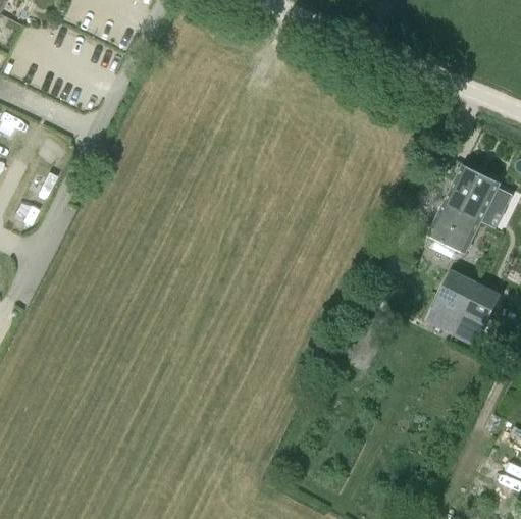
[(463,164),(445,201),(481,221),(491,202),(501,207),(509,192),(500,186),(500,184),(463,164)]
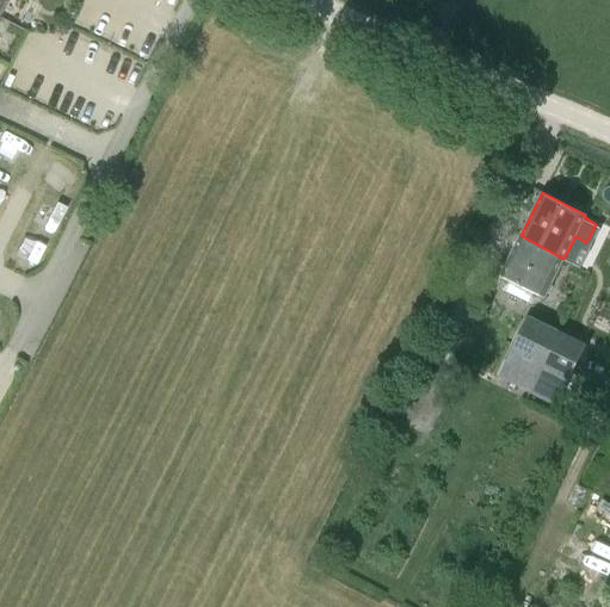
[(546,297),(564,259),(521,235),(501,273),(499,278),(504,287),(535,302),(543,301),(546,297)]
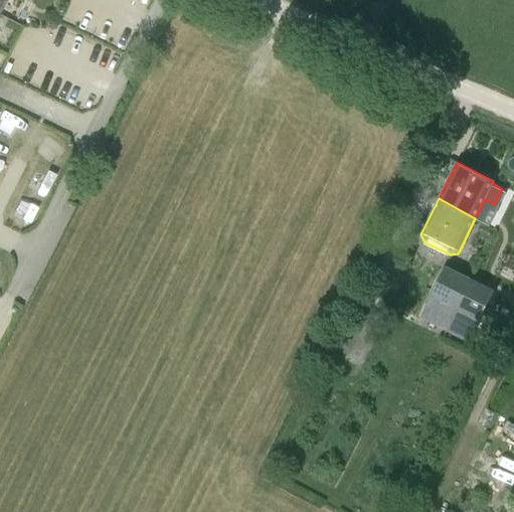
[(446,265),(420,316),(448,329),(473,278),(446,265)]
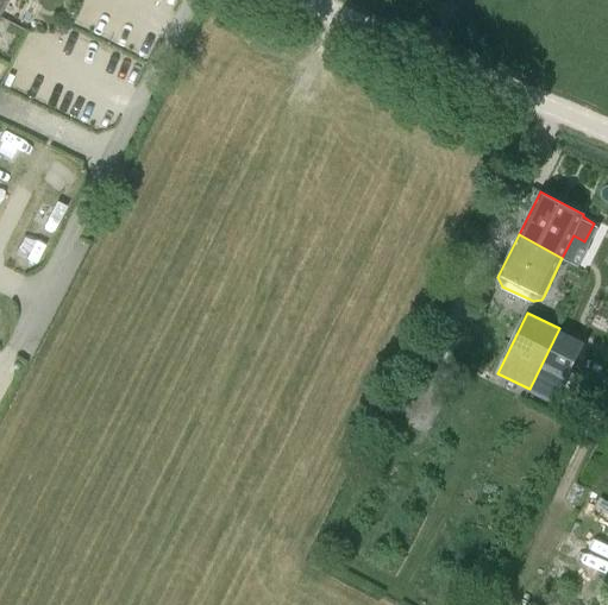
[(584,341),(559,328),(530,389),(555,401),(584,341)]
